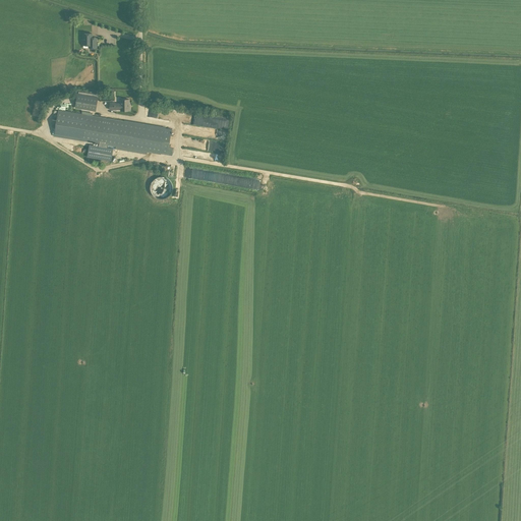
[(90,48),(97,48),(97,38),(92,38),(92,34),(83,34),(83,41),(82,41),(82,45),(90,45),(90,48)]
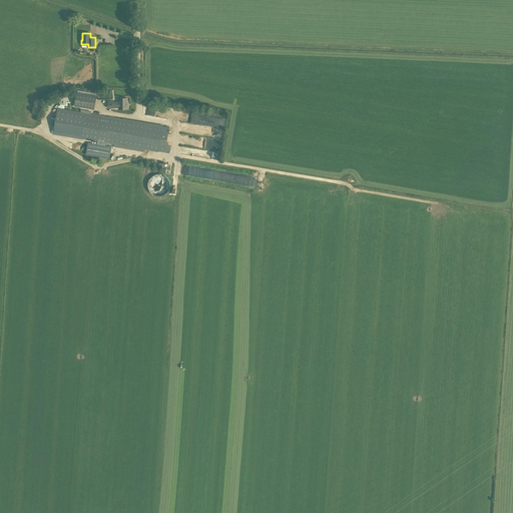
[(76,92),(74,106),(94,109),(96,95),(76,92)]
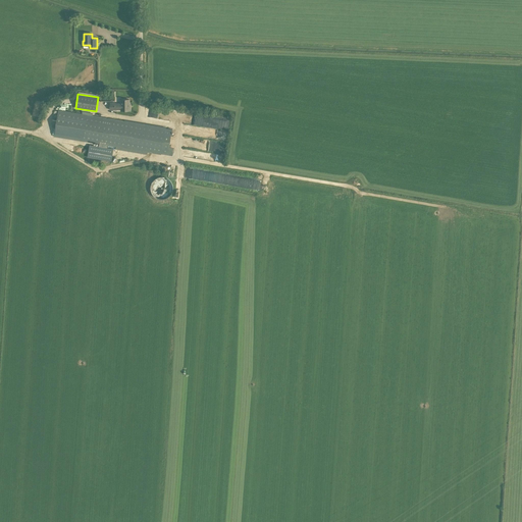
[(110,103),(110,109),(121,109),(121,110),(131,110),(131,104),(129,104),(129,99),(121,99),(121,104),(114,104),(114,103),(110,103)]
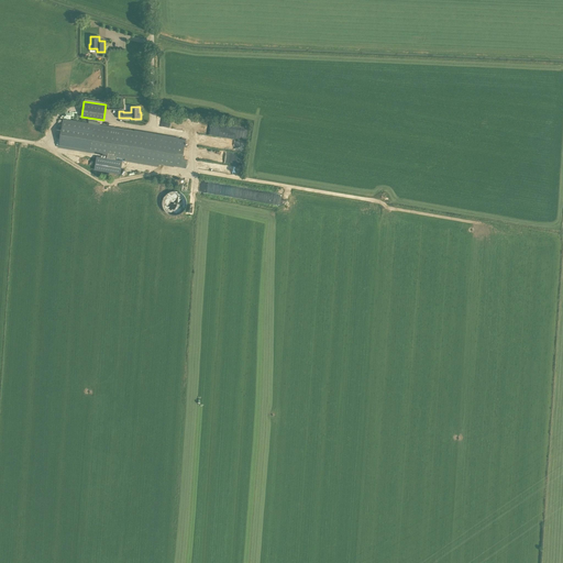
[(185,120),(162,116),(159,124),(183,129),(185,120)]
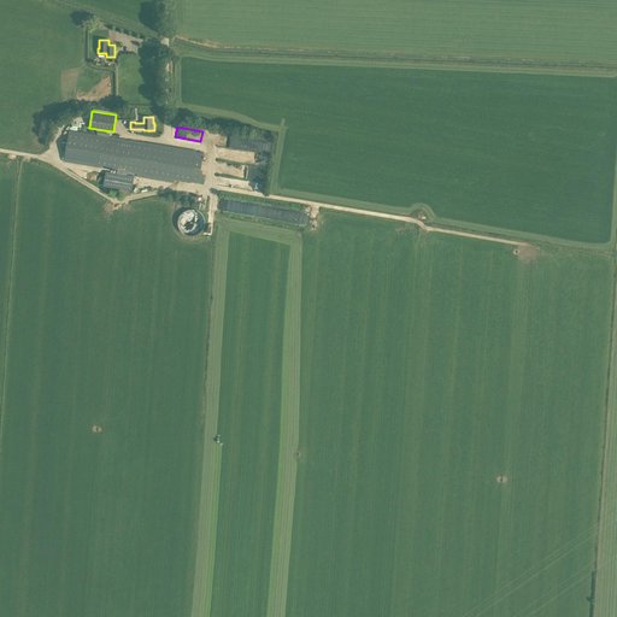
[(69,130),(64,162),(90,165),(199,183),(204,152),(95,134),(69,130)]
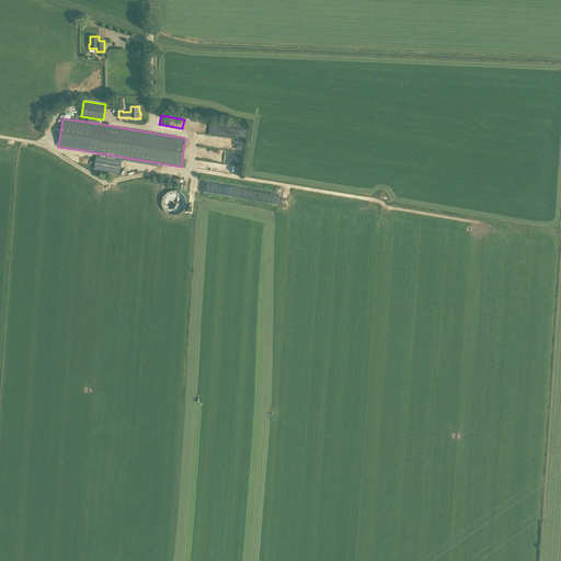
[(195,133),(244,139),(247,128),(196,122),(195,133)]
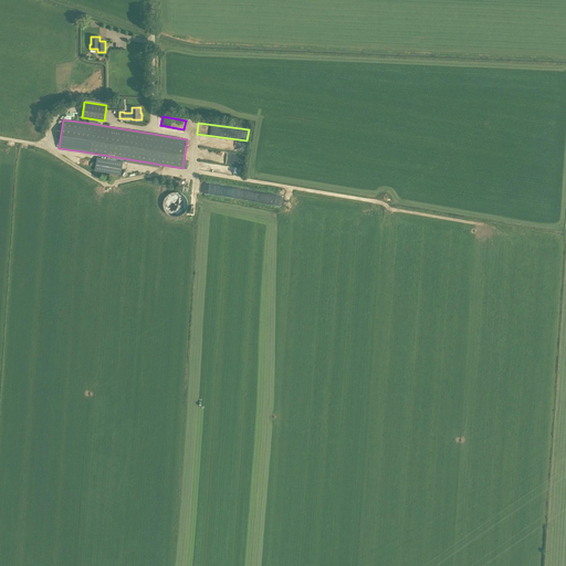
[(123,161),(97,157),(95,170),(121,175),(123,161)]
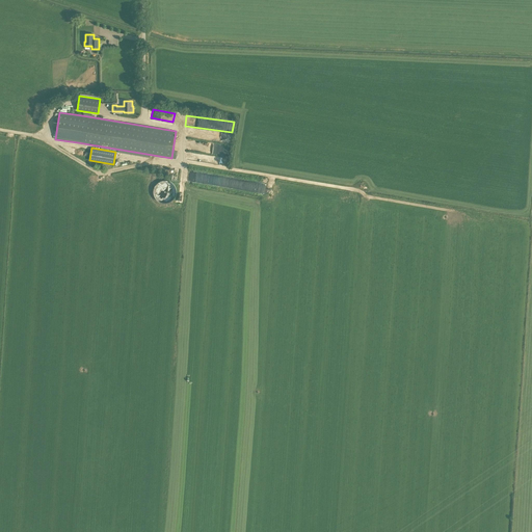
[(249,180),(248,185),(250,185),(249,191),(262,193),(264,185),(262,185),(263,182),(249,180)]
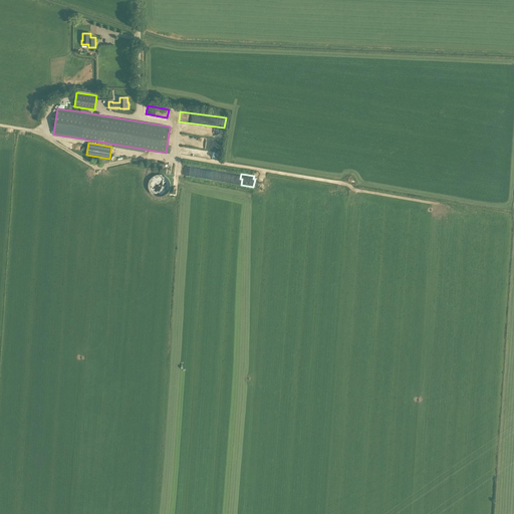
[(170,187),(170,185),(170,183),(169,181),(168,179),(167,178),(165,176),(163,175),(162,175),(159,175),(157,175),(155,176),(153,177),(152,178),(151,180),(150,182),(149,184),(149,185),(150,187),(150,189),(151,191),(153,193),(154,194),(156,195),(158,196),(160,196),(162,195),(164,195),(165,194),(167,193),(168,191),(169,189),(170,187)]
